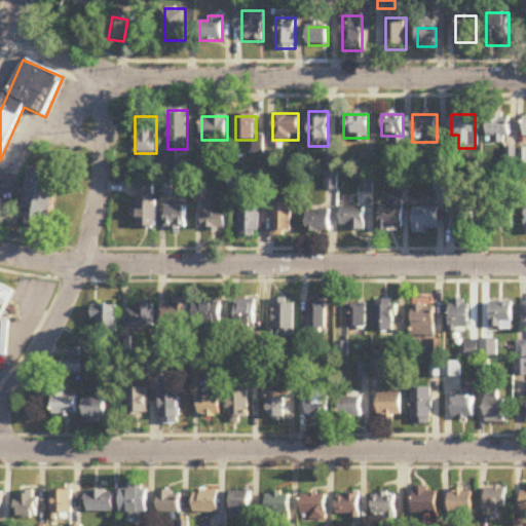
[(487,144),(509,144),(509,116),(487,116),(487,144)]
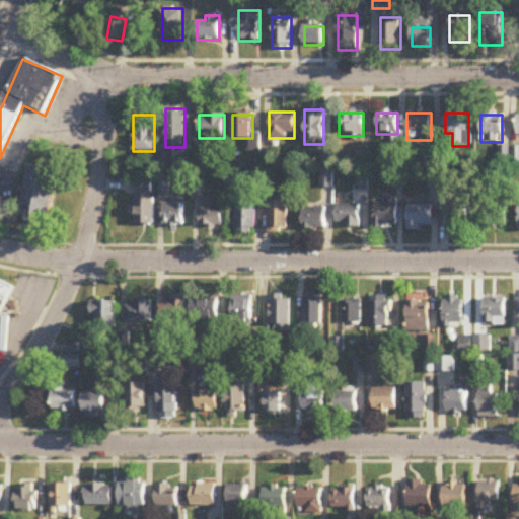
[(58,171),(27,167),(19,222),(49,227),(58,171)]
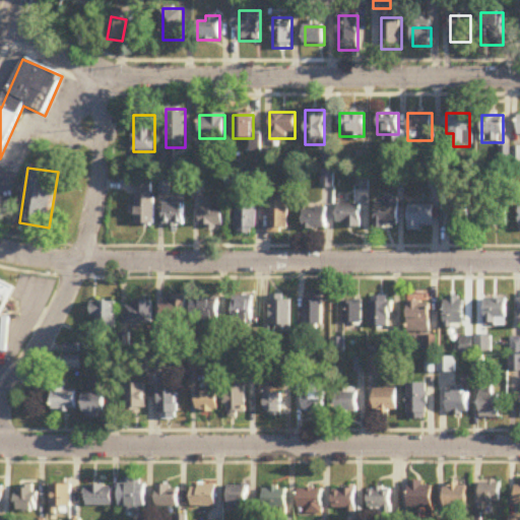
[(333,188),(334,173),(323,172),(322,188),(333,188)]
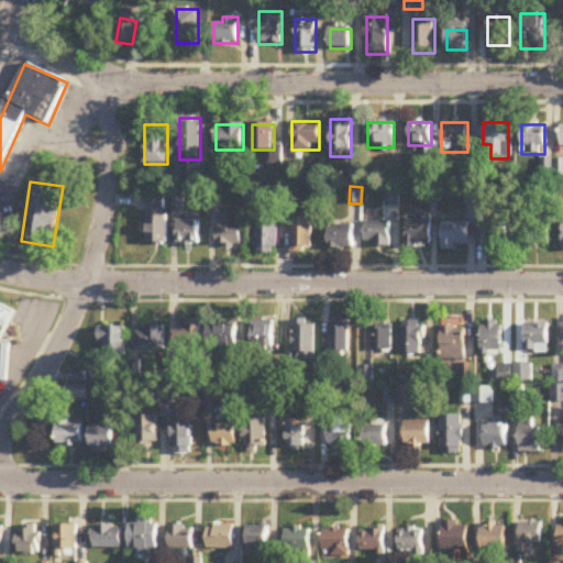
[(387,188),(387,207),(399,207),(399,188),(387,188)]
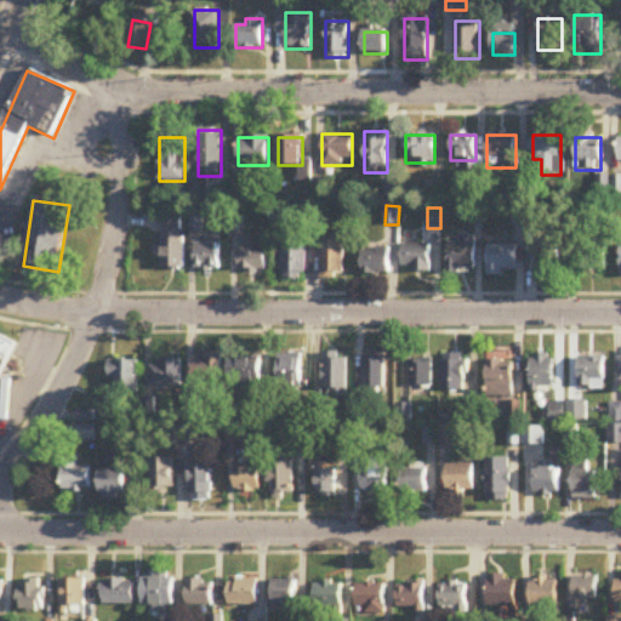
[(184,237),(171,237),(171,228),(181,228),(181,218),(163,218),(163,272),(184,272),(184,237)]
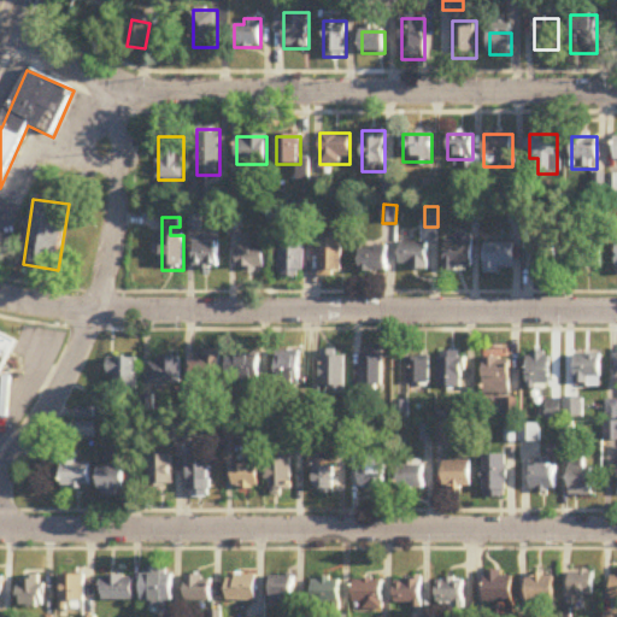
[(556,274),(556,234),(534,234),(534,274),(556,274)]
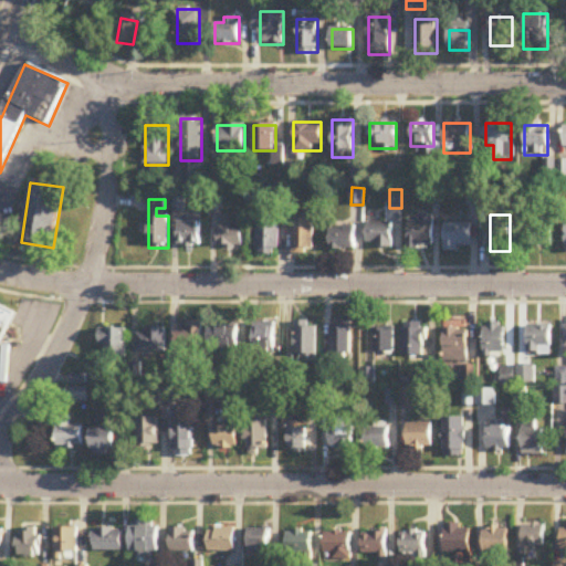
[(279,220),(259,220),(259,254),(279,254),(279,220)]
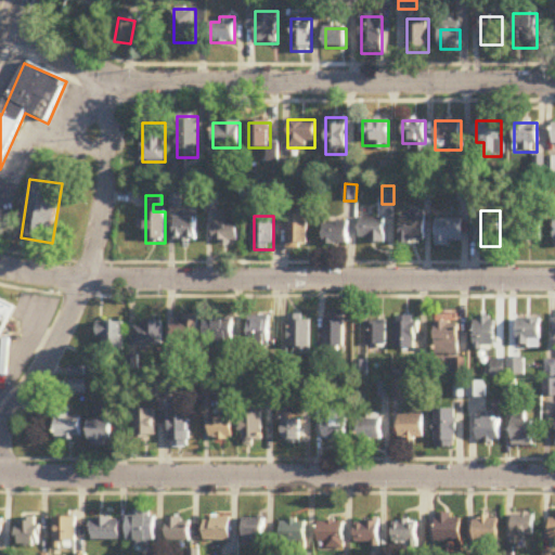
[(307,216),(287,216),(287,249),(307,249),(307,216)]
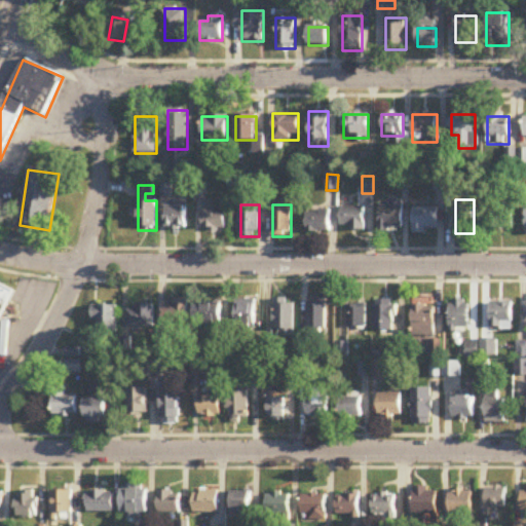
[(379,231),(402,231),(402,204),(379,204),(379,231)]
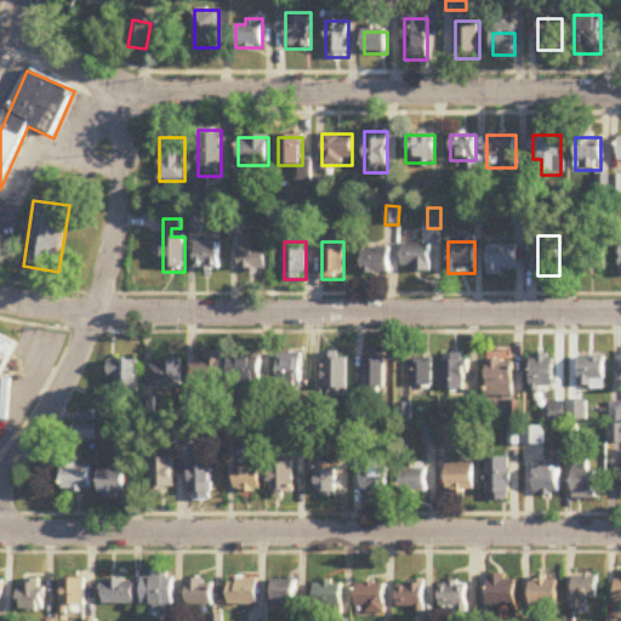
[(195,272),(221,272),(221,243),(195,243),(195,272)]
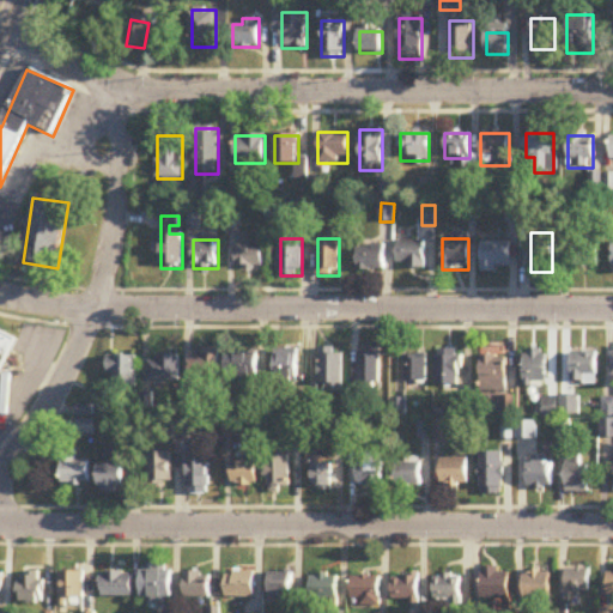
[(425,241),(398,241),(398,269),(425,269),(425,241)]
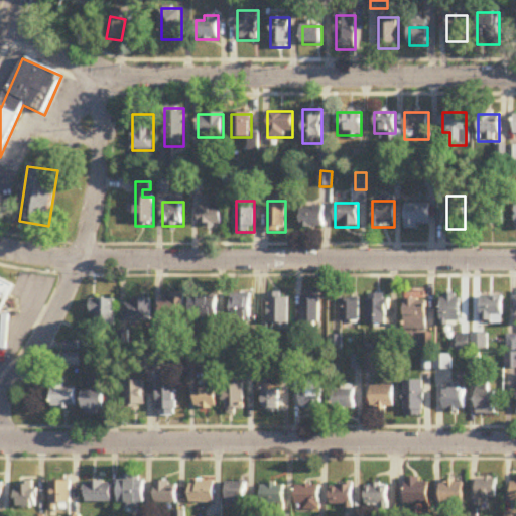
[(405,205),(405,228),(428,228),(428,205),(405,205)]
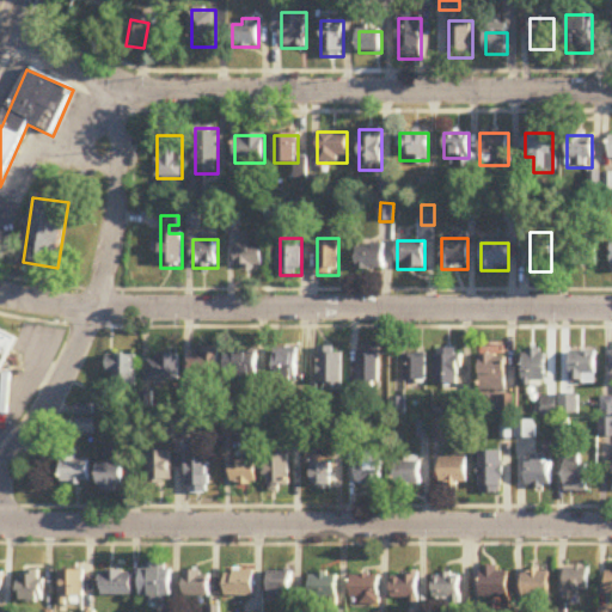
[(236,269),(262,269),(262,244),(236,244),(236,269)]
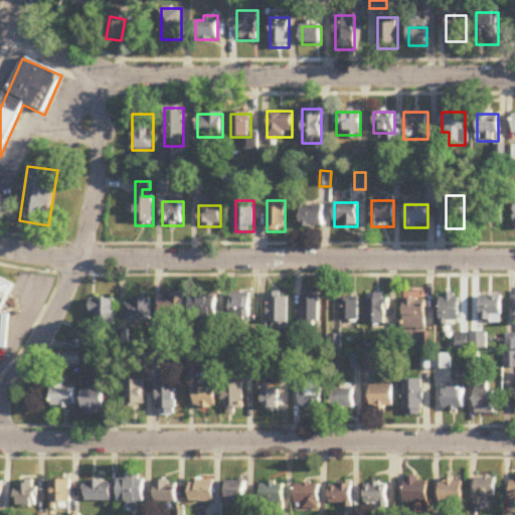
[(323,227),(323,205),(300,205),(300,227),(323,227)]
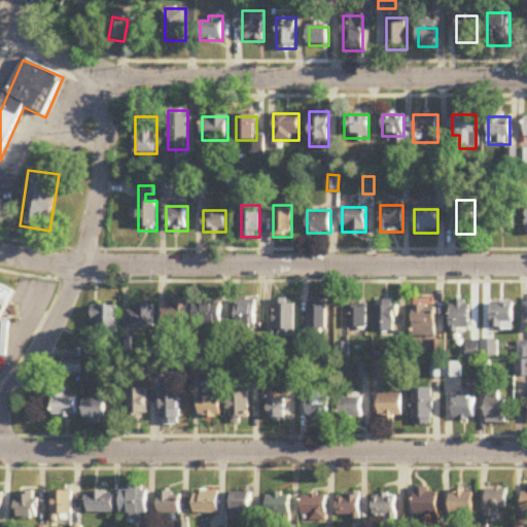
[(514,231),(514,210),(490,210),(490,231),(514,231)]
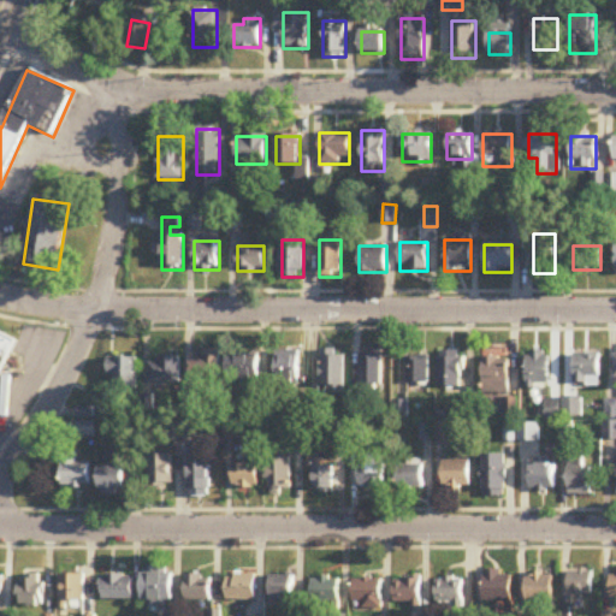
[(384,350),(362,350),(362,390),(384,390),(384,350)]
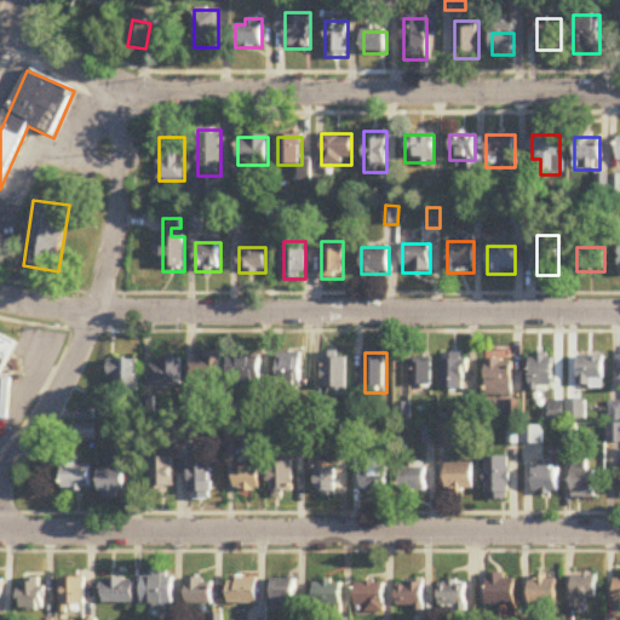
[(442,390),(464,390),(464,354),(442,354),(442,390)]
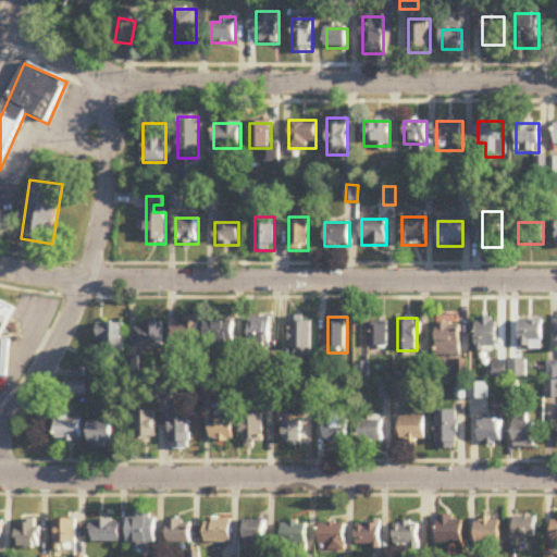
[(496,350),(496,318),(477,318),(477,350),(496,350)]
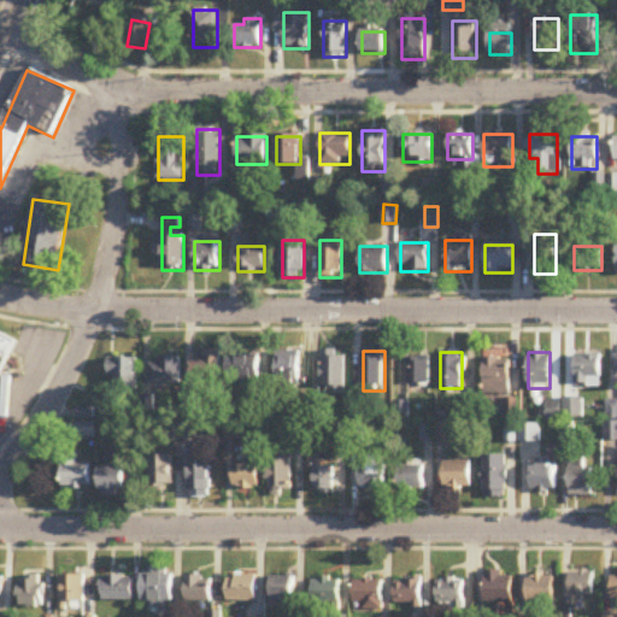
[(223,353),(192,353),(192,380),(223,380),(223,353)]
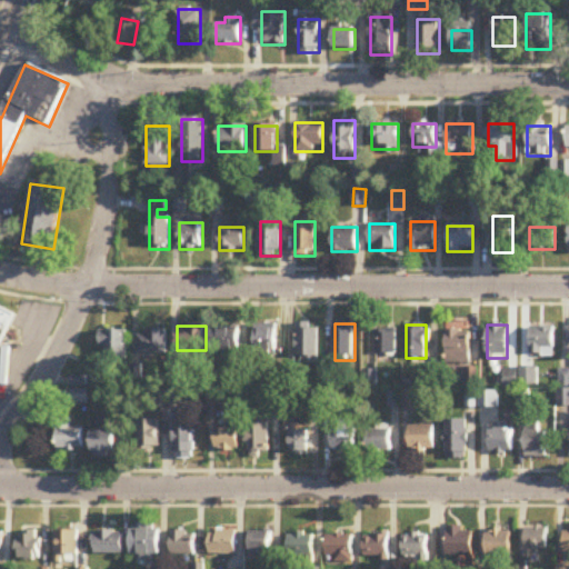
[(256,326),(256,357),(278,357),(278,326),(256,326)]
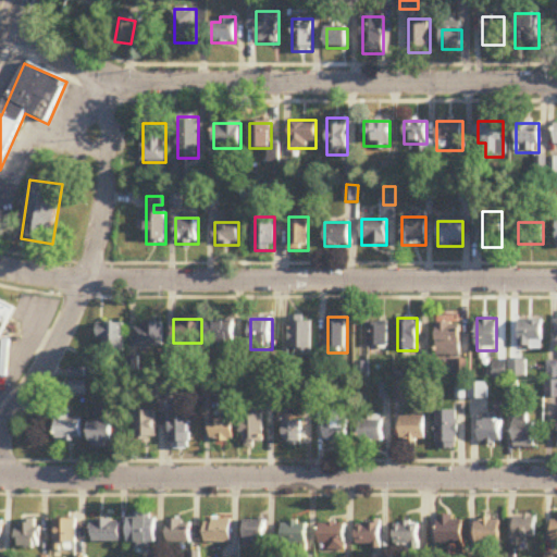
[(313,319),(292,319),(292,358),(313,358),(313,319)]
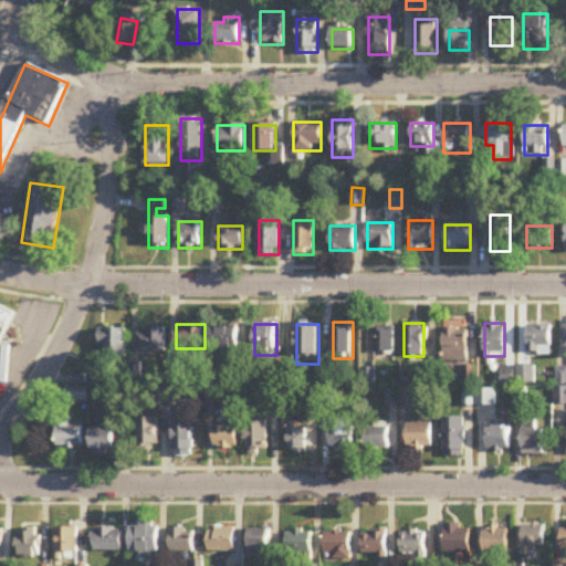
[(527,324),(527,354),(551,354),(551,324),(527,324)]
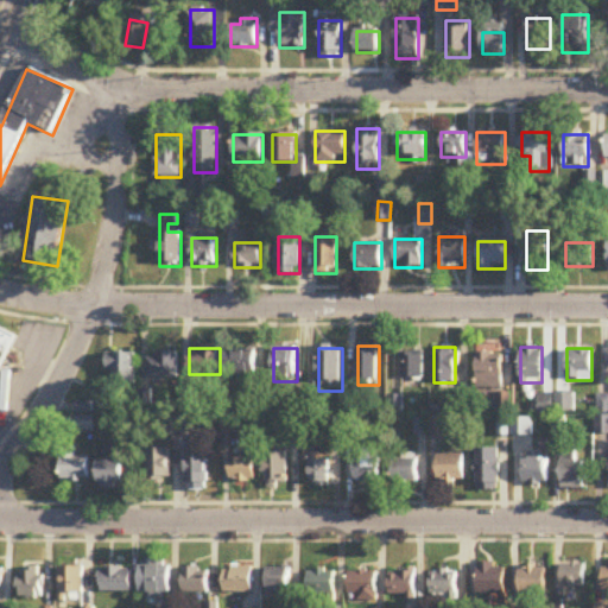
[(258,375),(258,350),(225,350),(225,375),(258,375)]
